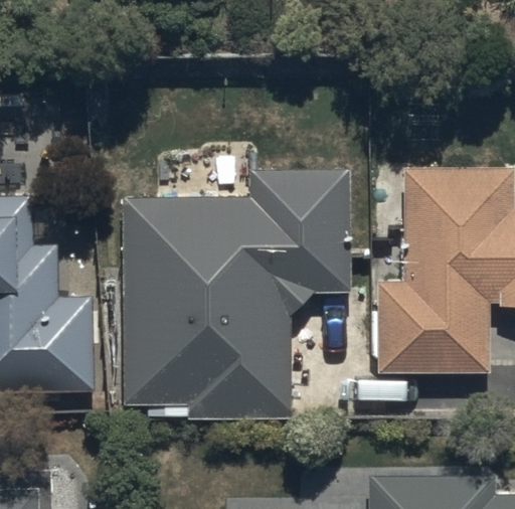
[(512,169),(402,169),(402,281),(378,281),(378,373),(487,373),(487,304),(499,304),(499,309),(514,309),(514,206),(512,207),(512,169)]
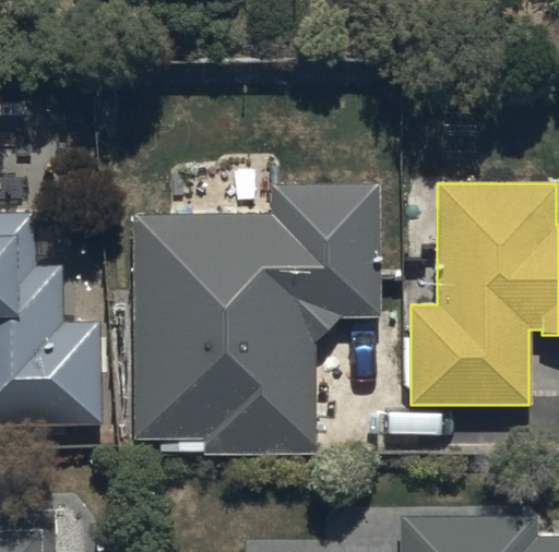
[(132,211),(131,436),(199,436),(199,452),(314,452),(314,343),(339,318),(377,318),(377,186),(266,186),(266,211),(132,211)]
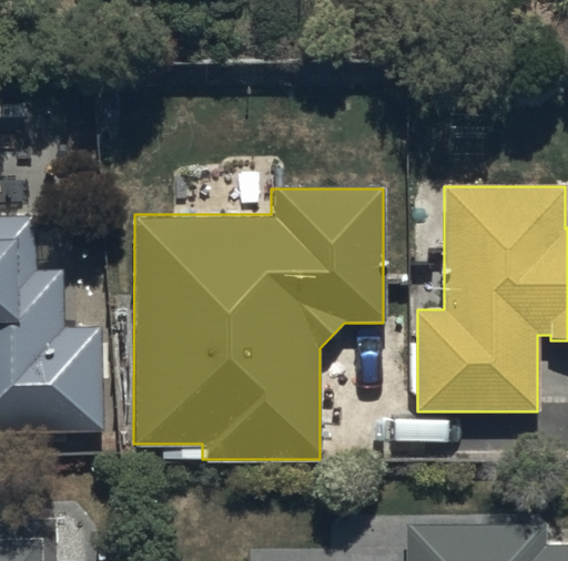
[(0,199),(0,418),(101,416),(98,308),(61,309),(60,251),(33,251),(32,199),(0,199)]
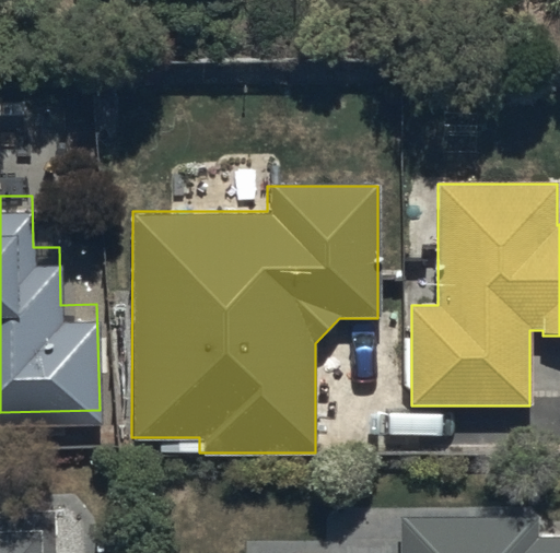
[(0,552),(80,552),(81,549),(53,550),(51,496),(0,497),(0,552)]
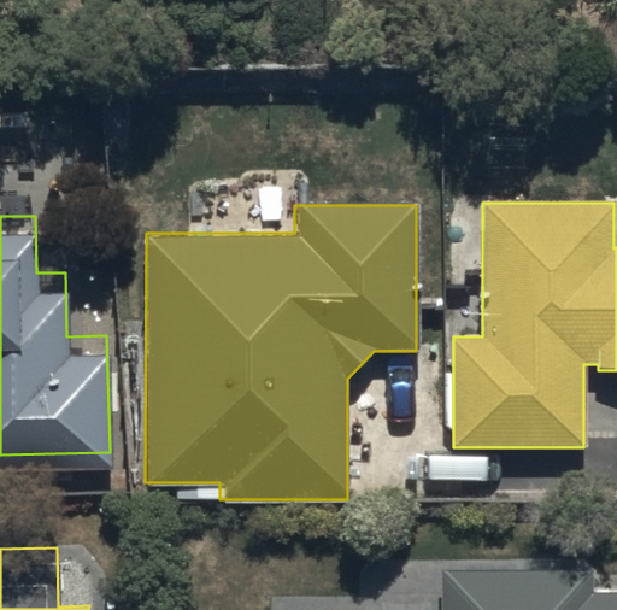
[(616,609),(616,594),(588,596),(588,570),(439,570),(438,609),(616,609)]
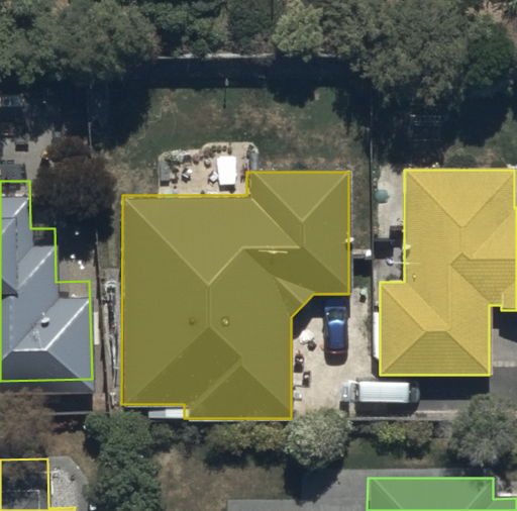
All buildings are outlined.
